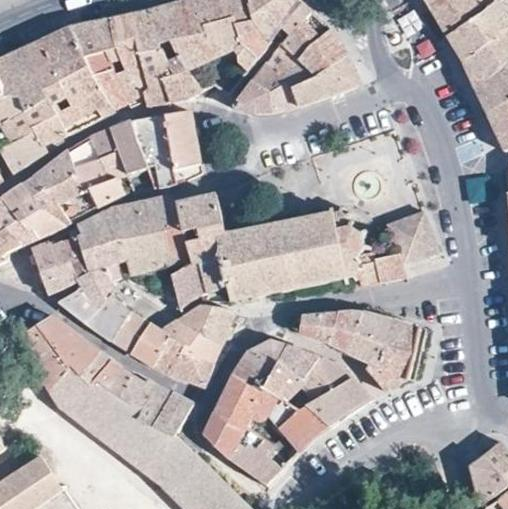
[(170,3),(147,10),(160,42),(170,39),(177,0),(170,3)]
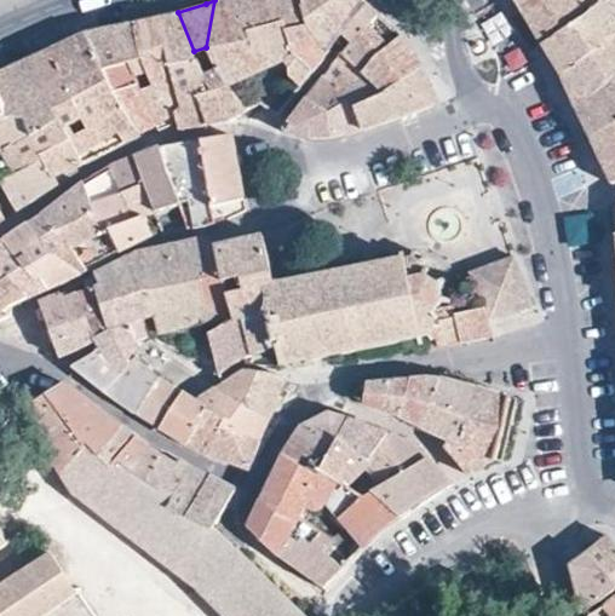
[(214,0),(206,47),(213,67),(237,98),(243,95),(231,79),(281,58),(288,52),(281,27),(303,21),(297,0),(214,0)]
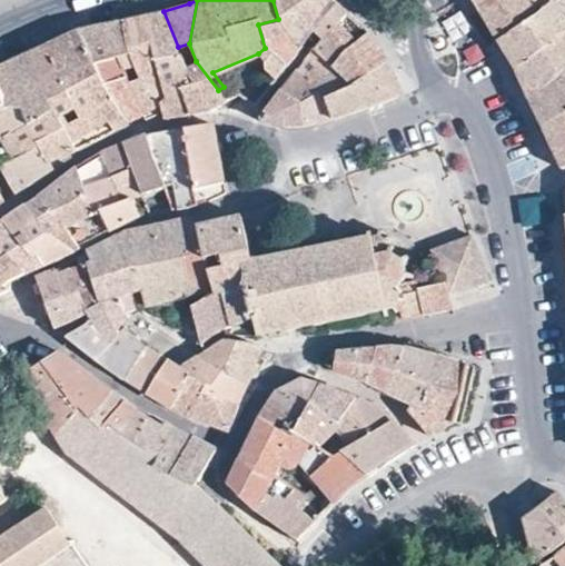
[(273,0),(278,19),(298,46),(299,45),(310,28),(333,1),(331,0),(273,0)]
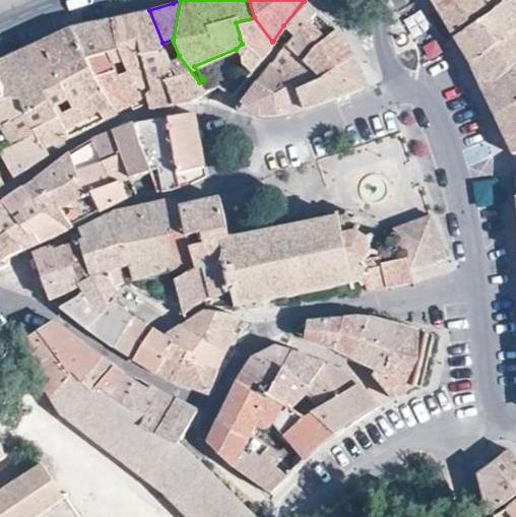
[(443,0),(434,6),(452,35),(484,13),(493,6),(488,0),(443,0)]
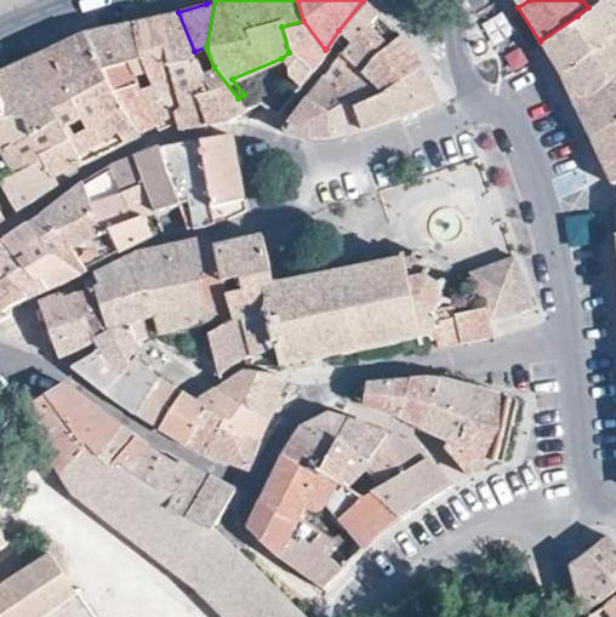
[(577,16),(540,41),(559,74),(574,106),(609,81),(608,78),(615,70),(615,0),(582,0),(588,7),(577,16)]
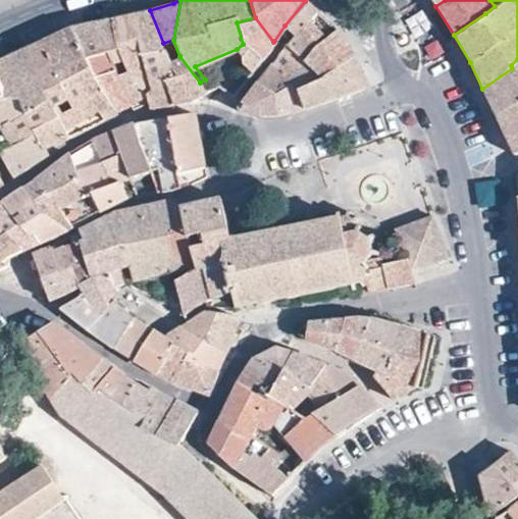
[(316,11),(305,1),(285,26),(294,34),(316,11)]
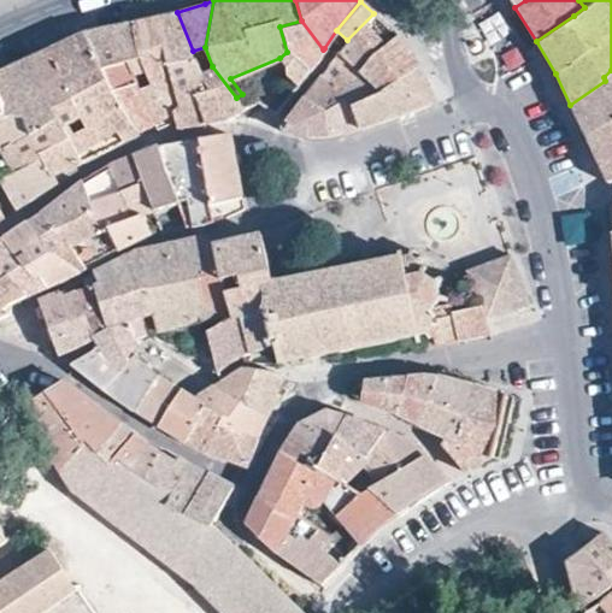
[(177,12),(129,22),(136,51),(137,57),(143,70),(148,83),(163,115),(171,111),(170,108),(177,106),(168,63),(195,58),(193,51),(177,12)]
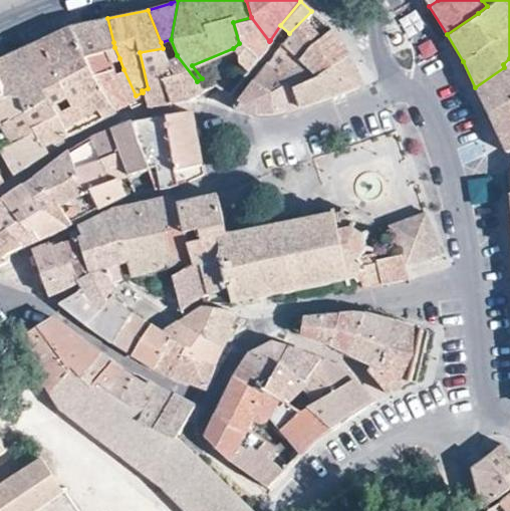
[(330,28),(311,11),(289,33),(279,44),(277,46),(265,62),(281,77),(312,42),(330,28)]
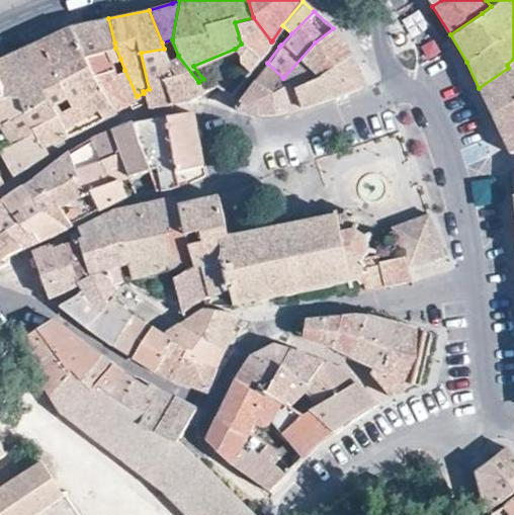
[(245,47),(258,57),(271,41),(253,17),(235,22),(241,44),(245,47)]
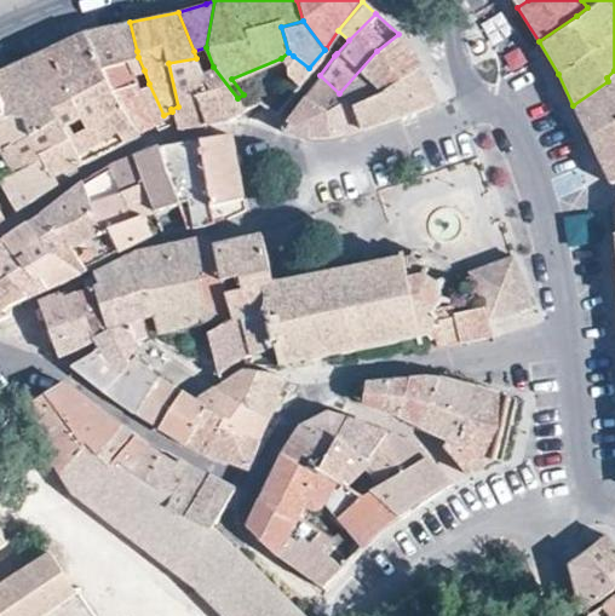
[(130,22),(84,32),(99,65),(122,58),(131,75),(144,70),(138,57),(137,51),(130,22)]
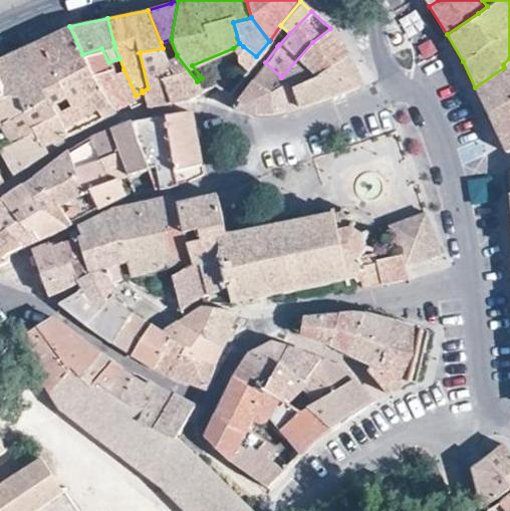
[(69,26),(41,39),(62,88),(81,79),(101,117),(113,111),(111,108),(91,74),(82,54),(69,26)]
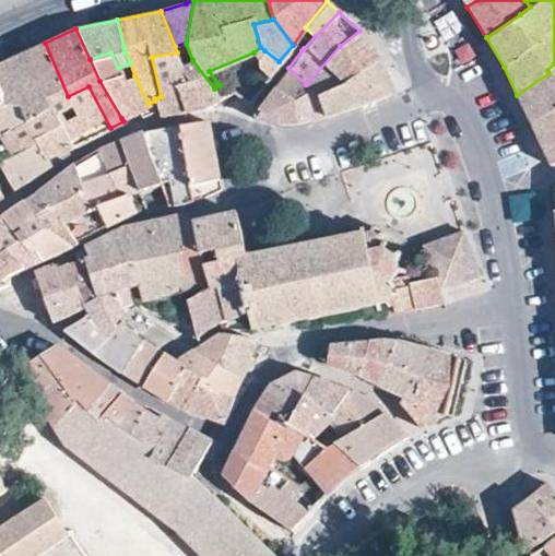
[(361,34),(359,31),(340,46),(306,84),(317,95),(342,84),(377,60),(370,48),(361,34)]
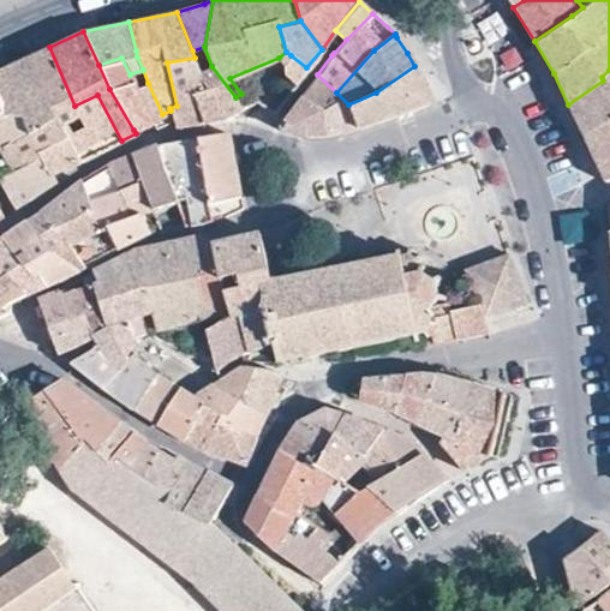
[(81,160),(121,141),(97,95),(75,106),(49,47),(21,60),(54,118),(65,136),(36,153),(39,156),(55,181),(75,169),(81,160)]
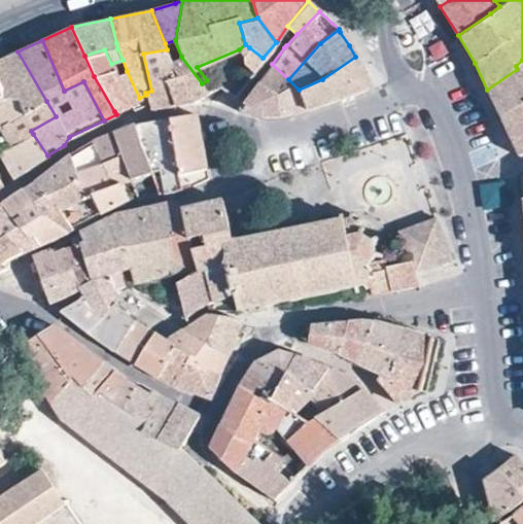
[(239,49),(242,57),(249,47),(245,44),(239,49)]
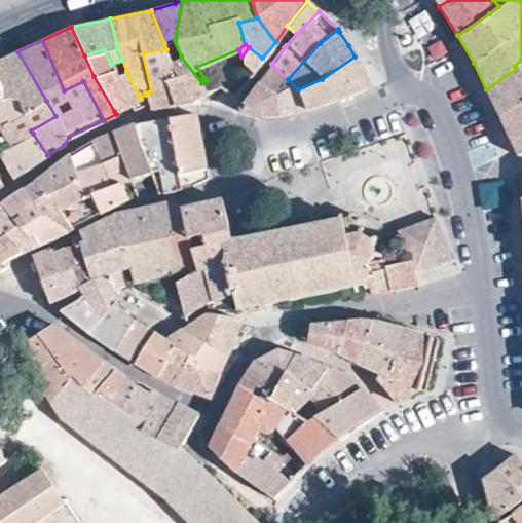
[(243,64),(252,71),(262,58),(249,47),(241,57),(243,64)]
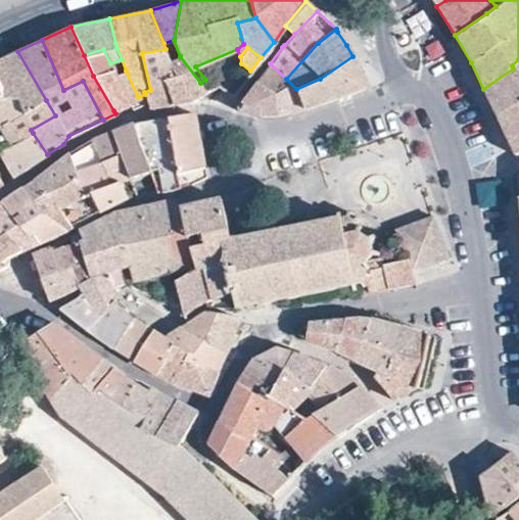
[(103,49),(84,55),(93,76),(113,110),(130,102),(115,75),(110,63),(103,49)]
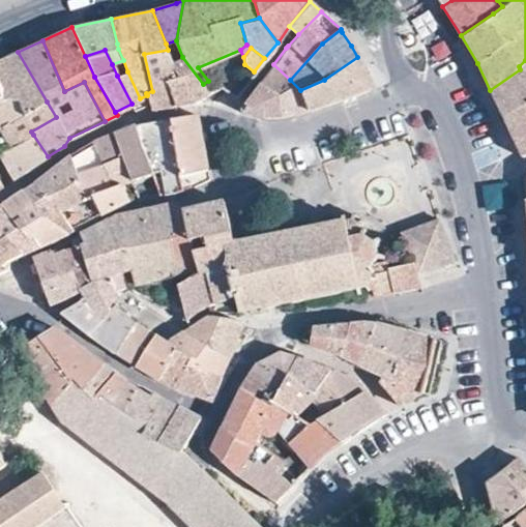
[(148,100),(150,109),(174,105),(167,78),(176,75),(172,62),(168,50),(144,54),(152,91),(146,93),(147,95),(148,100)]
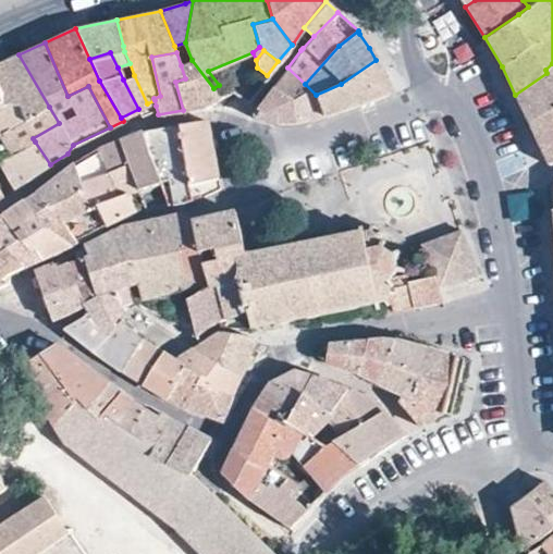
[(19,54),(0,62),(0,94),(7,106),(2,108),(0,109),(0,136),(49,107),(19,54)]
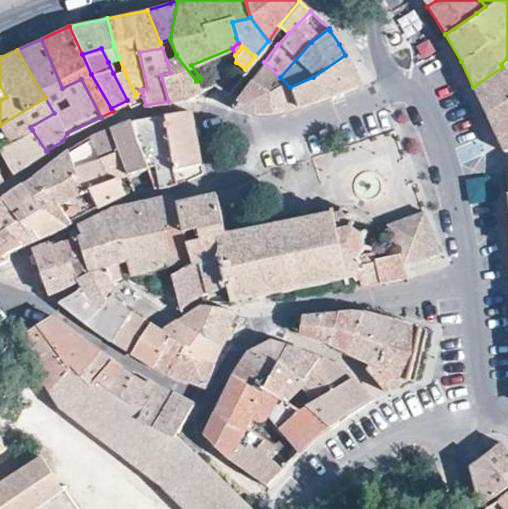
[(161,75),(168,101),(185,98),(201,89),(196,81),(176,55),(166,60),(170,72),(161,75)]
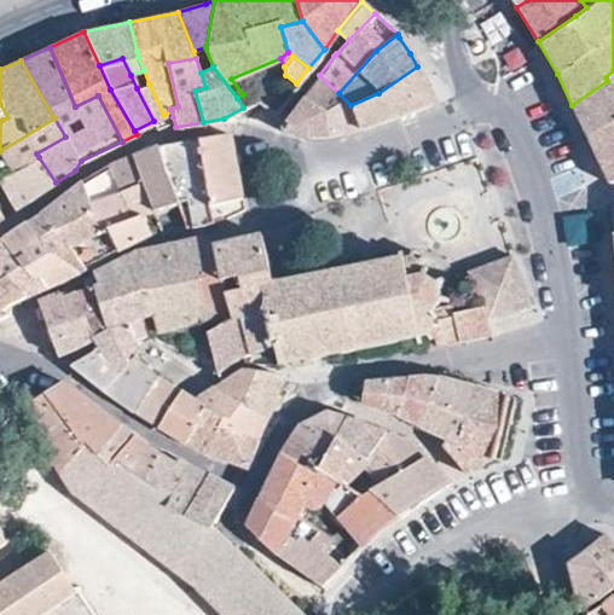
[(434,102),(417,67),(378,93),(351,105),(358,127),(434,102)]
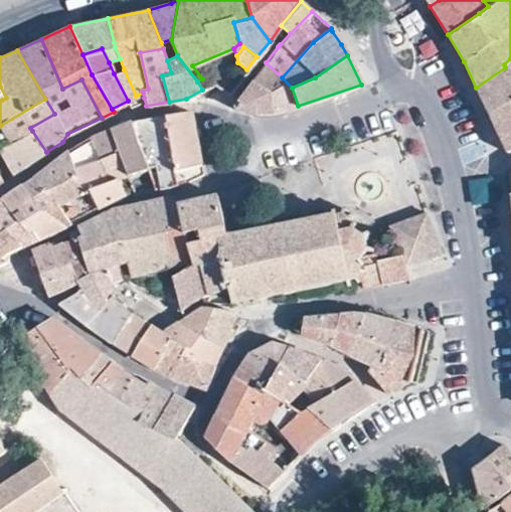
[(510,58),(504,64),(505,67),(476,88),(486,111),(510,100),(510,58)]
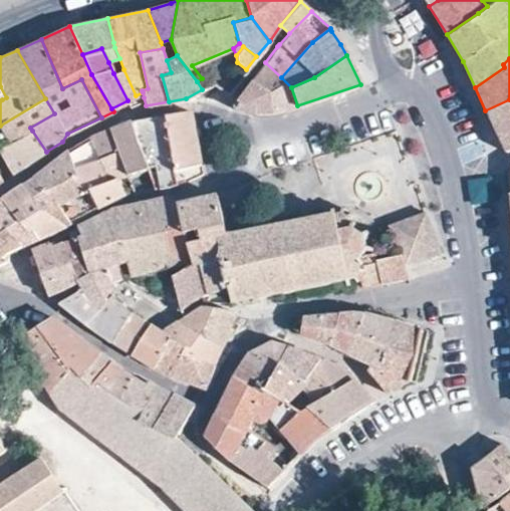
[(281,77),(265,62),(252,79),(276,110),(297,105),(291,87),(281,77)]
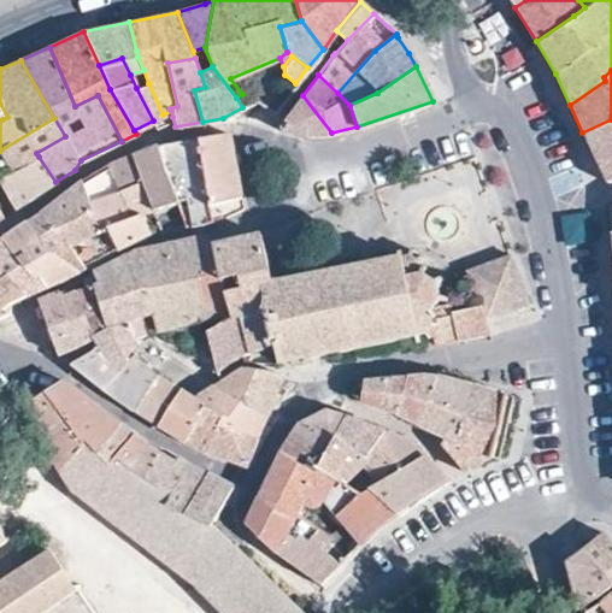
[(136,88),(153,121),(163,115),(148,83),(136,88)]
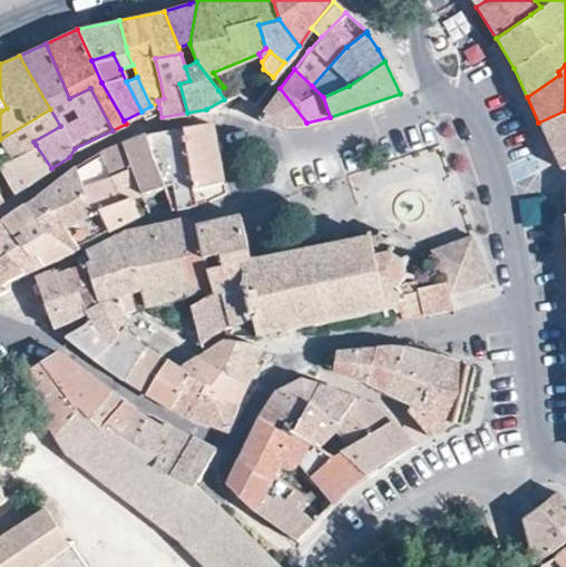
[(306,123),(280,88),(259,116),(262,120),(285,124),(306,123)]
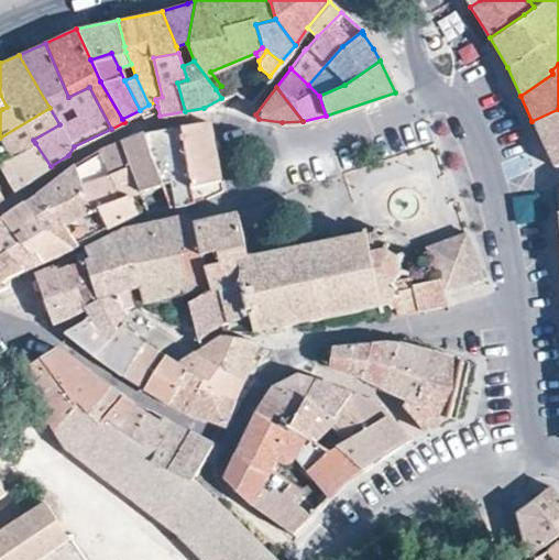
[(140,110),(142,114),(152,110),(149,105),(140,110)]
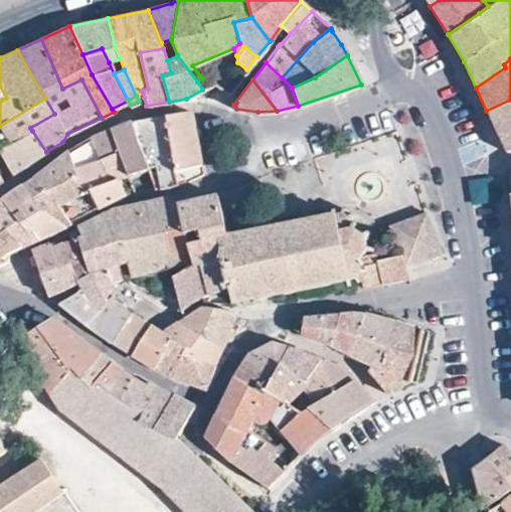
[(45,99),(0,126),(0,150),(32,131),(30,128),(54,114),(45,99)]
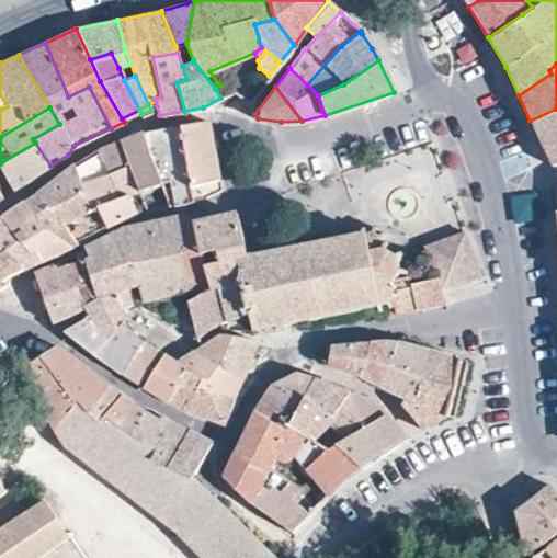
[(556,109),(530,121),(550,163),(556,160),(556,109)]
